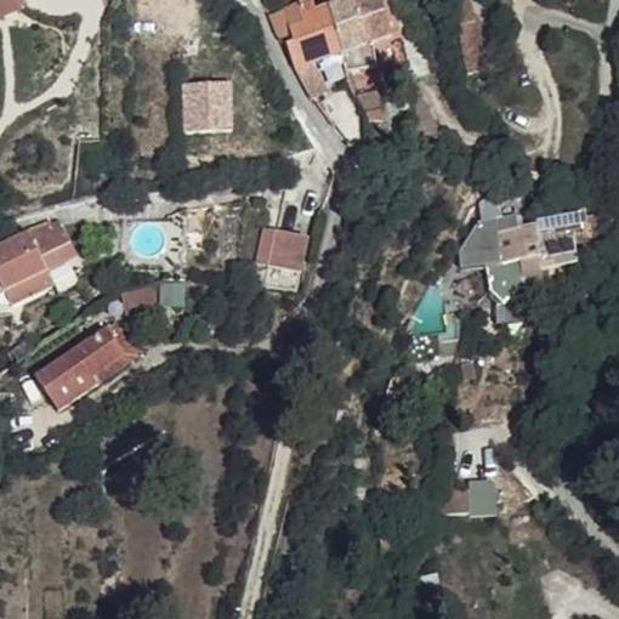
[(10,0),(6,5),(0,7),(0,18),(17,11),(20,0),(10,0)]
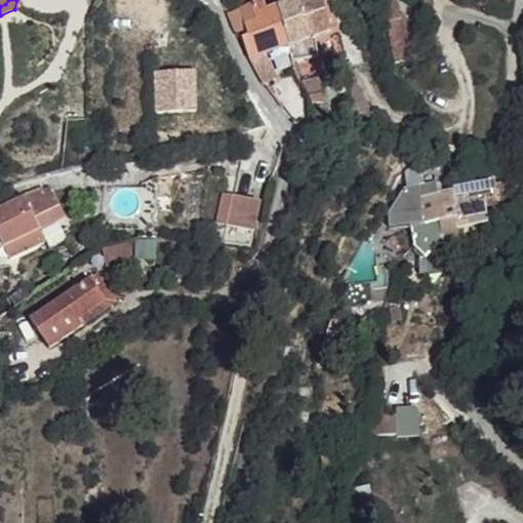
[(260,54),(287,45),(277,7),(267,10),(263,0),(250,4),(226,16),(234,39),(238,41),(246,58),(260,54)]
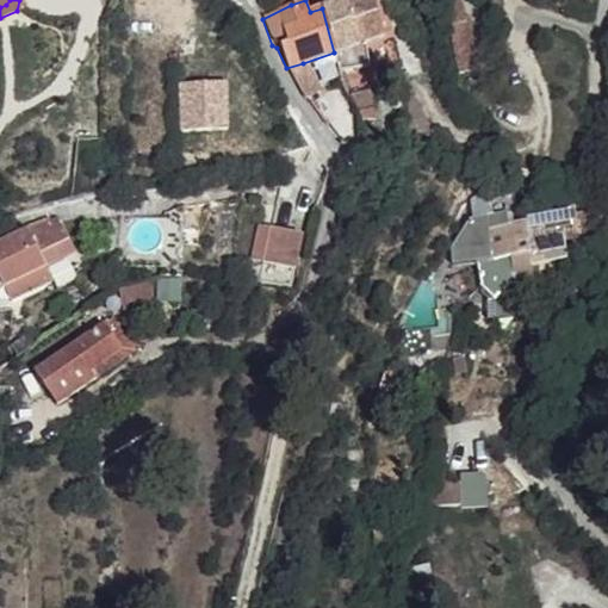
[(305,0),(310,12),(322,8),(327,7),(324,0),(305,0)]
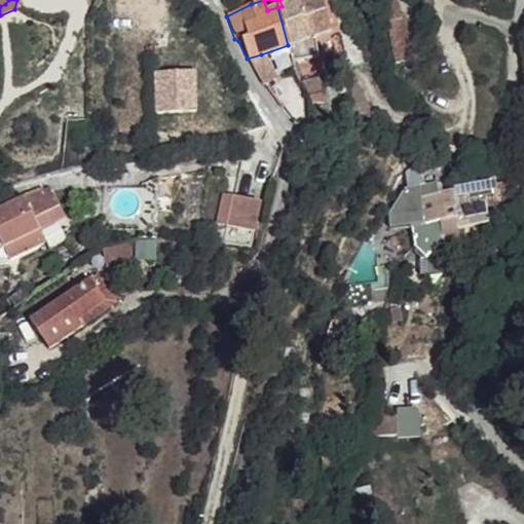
[(277,7),(288,45),(291,44),(303,39),(307,39),(306,36),(297,0),(282,6),(277,7)]
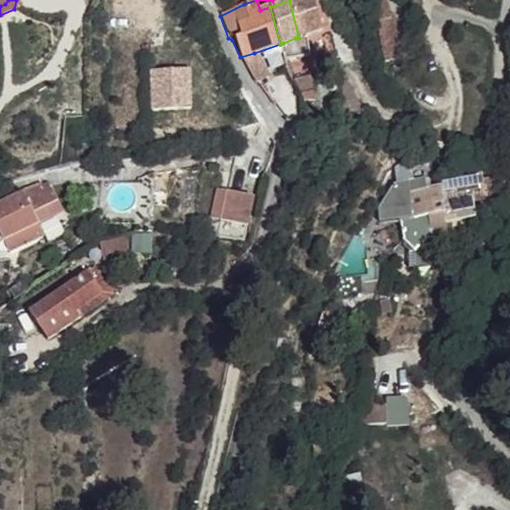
[(298,35),(303,34),(305,36),(323,29),(313,0),(289,0),(298,35)]
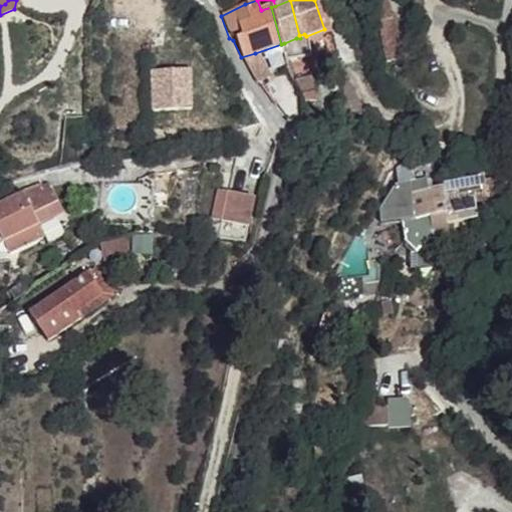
[(367,0),(372,21),(377,20),(393,17),(389,0),(367,0)]
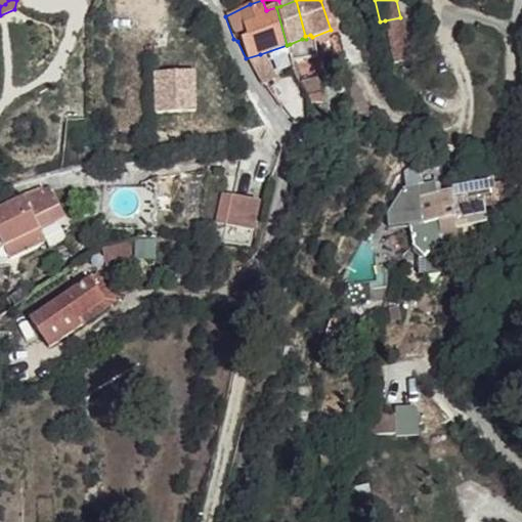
[(400,17),(385,20),(392,59),(406,57),(400,17)]
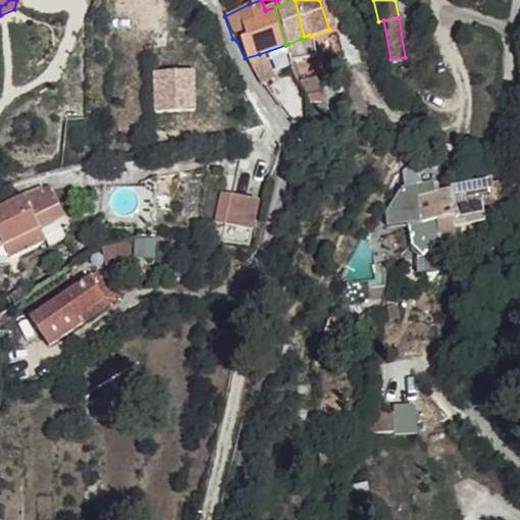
[(308,58),(314,55),(311,37),(309,35),(304,36),(305,39),(301,39),(305,58),(308,58)]
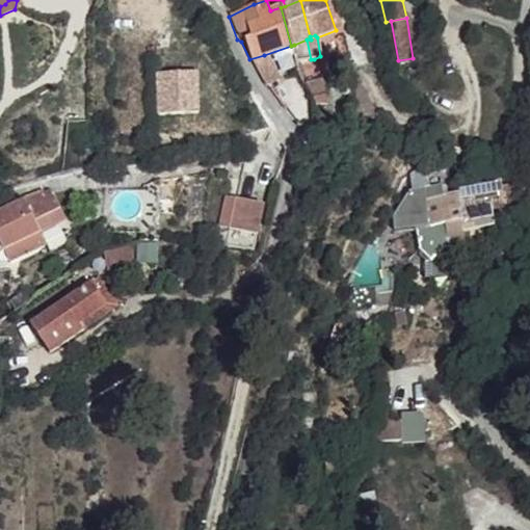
[(307,40),(294,45),(299,62),(311,59),(307,40)]
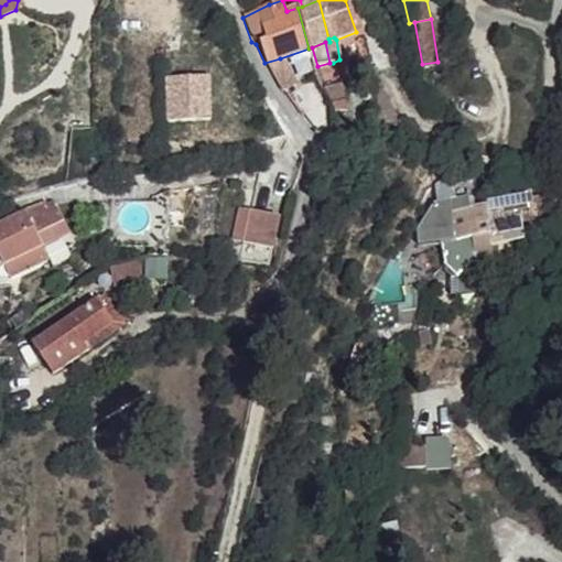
[(280,58),(265,63),(279,86),(292,77),(280,58)]
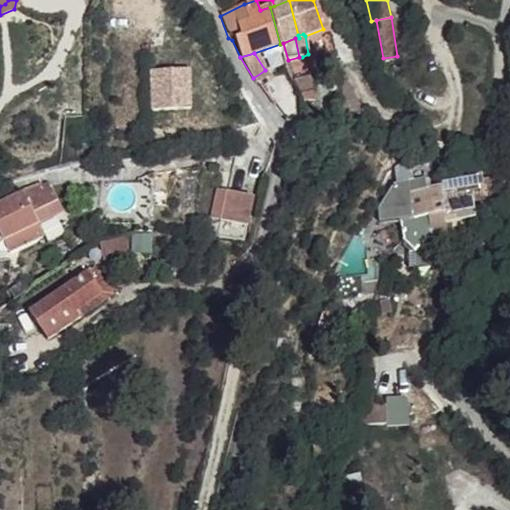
[(289,65),(303,61),(302,57),(299,57),(288,60),(289,65)]
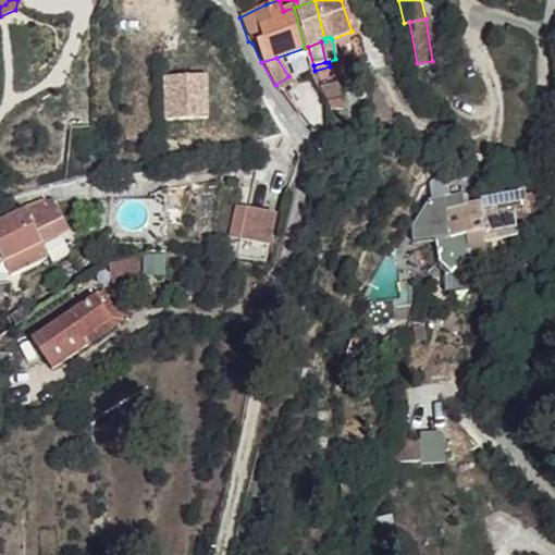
[(205,119),(205,74),(159,74),(159,119),(205,119)]
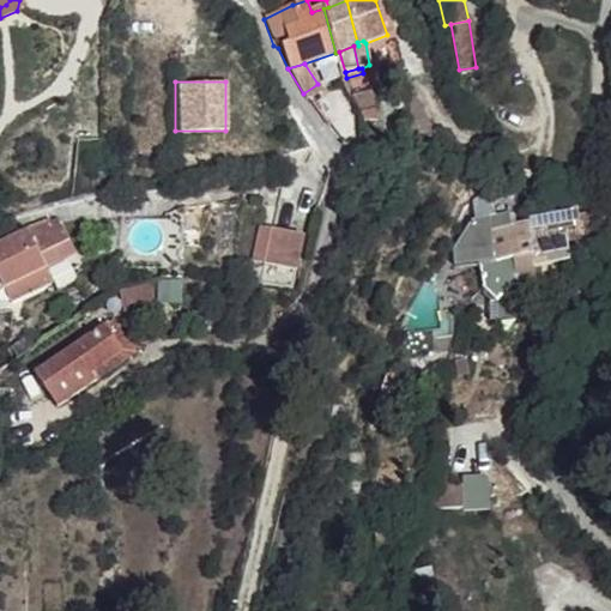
[(371,106),(373,106),(368,88),(350,91),(355,110),(356,110),(371,106)]
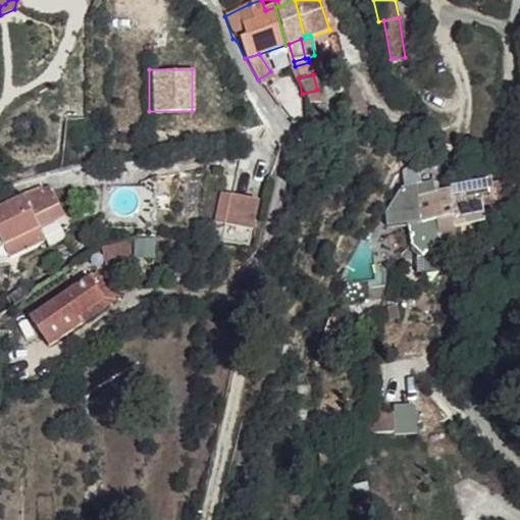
[(349,85),(350,108),(377,118),(352,83),(349,85)]
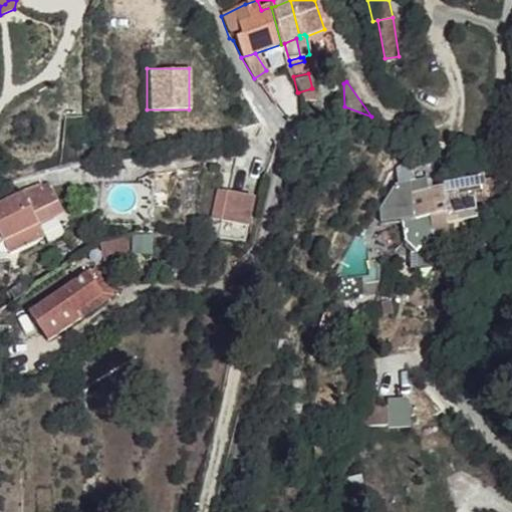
[(311,88),(298,92),(301,98),(313,99),(311,88)]
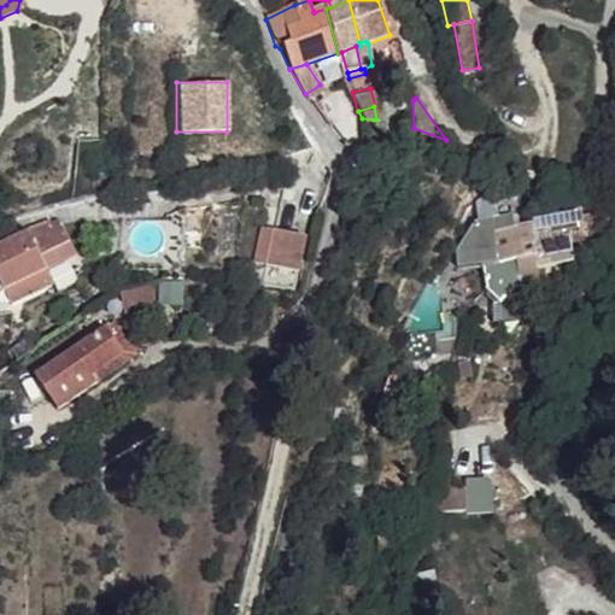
[(314,235),(320,208),(302,203),(296,230),(309,234),(314,235)]
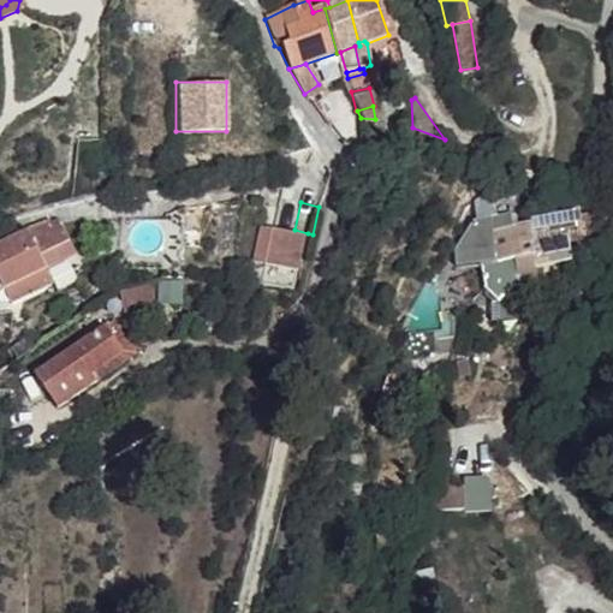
[(25,222),(28,226),(49,218),(48,213),(25,222)]
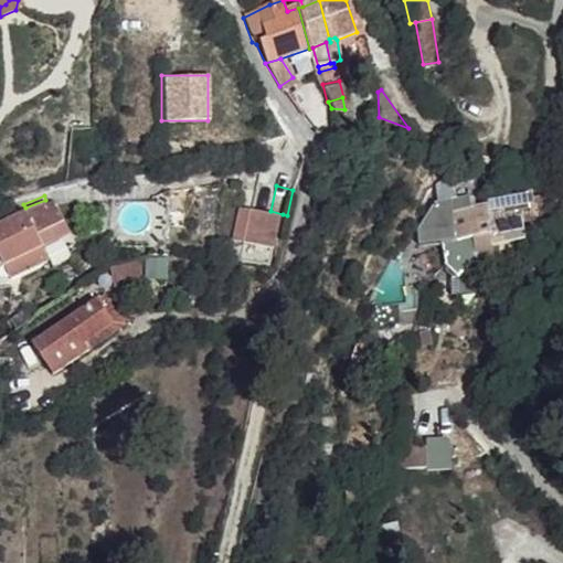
[(418,242),(441,241),(443,264),(456,278),(466,266),(490,264),(494,262),(502,271),(514,257),(512,242),(524,240),(522,221),(534,219),(531,198),(470,206),(468,195),(434,200),(416,226),(418,242)]
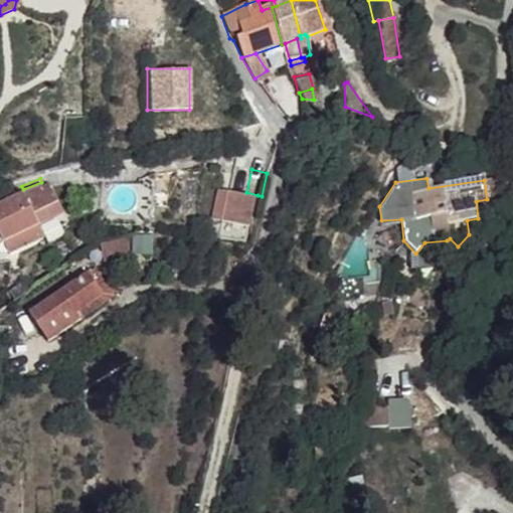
[(48,179),(41,182),(44,188),(52,185),(48,179)]
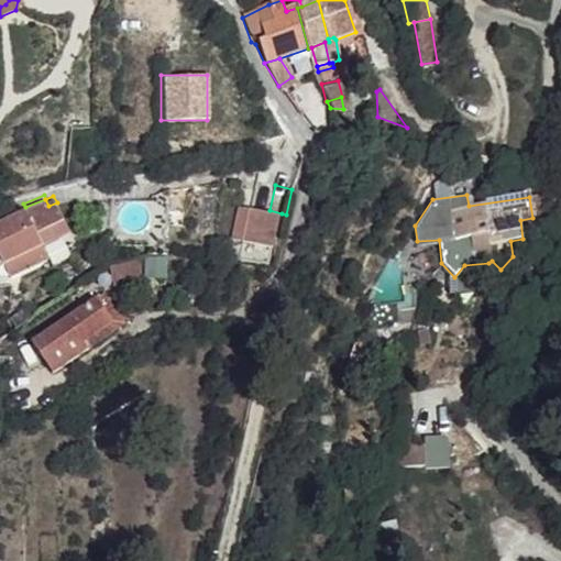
[(69,230),(57,202),(48,206),(45,199),(25,207),(0,219),(0,254),(3,262),(43,243),(69,230)]
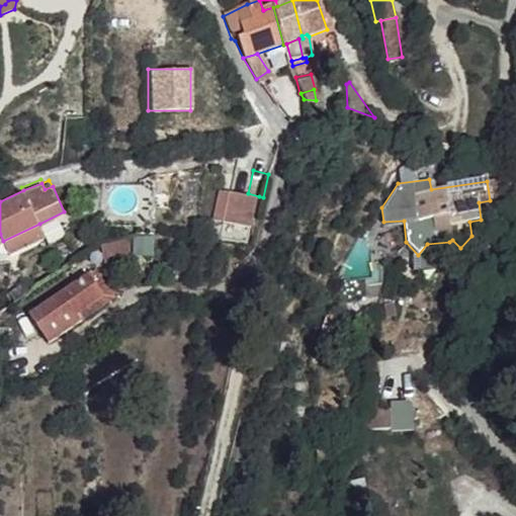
[(232,190),(222,188),(215,219),(225,221),(232,190)]
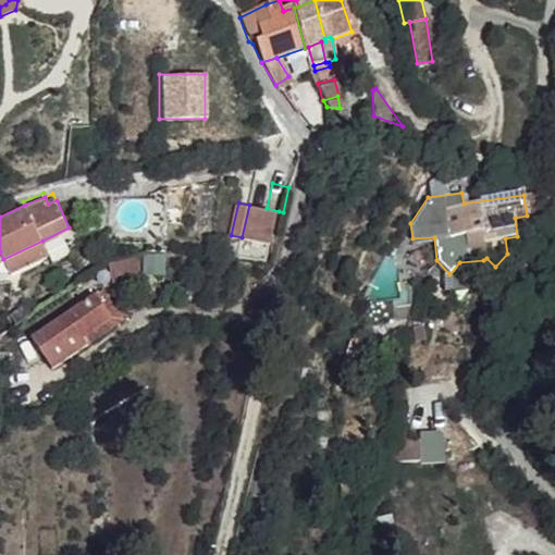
[(267,208),(249,205),(242,237),(238,253),(268,259),(279,211),(267,208)]
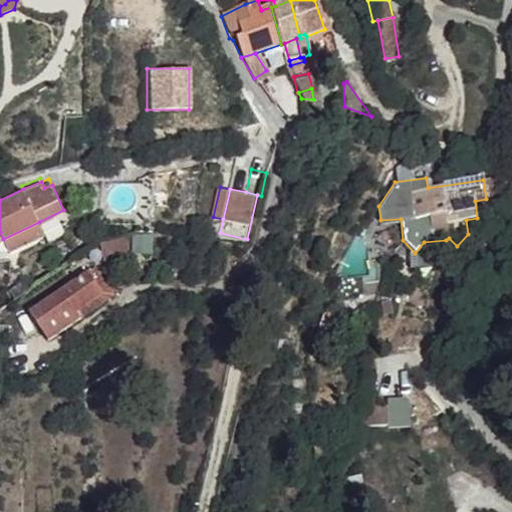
[(39,222),(3,239),(9,250),(45,233),(39,222)]
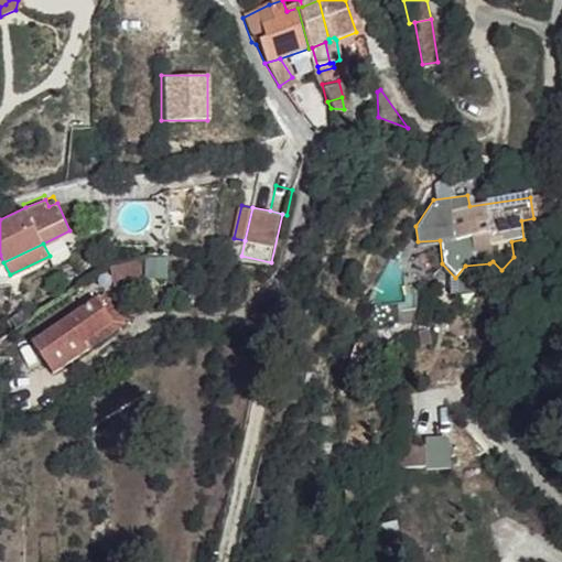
[(141,261),(112,267),(116,285),(144,279),(141,261)]
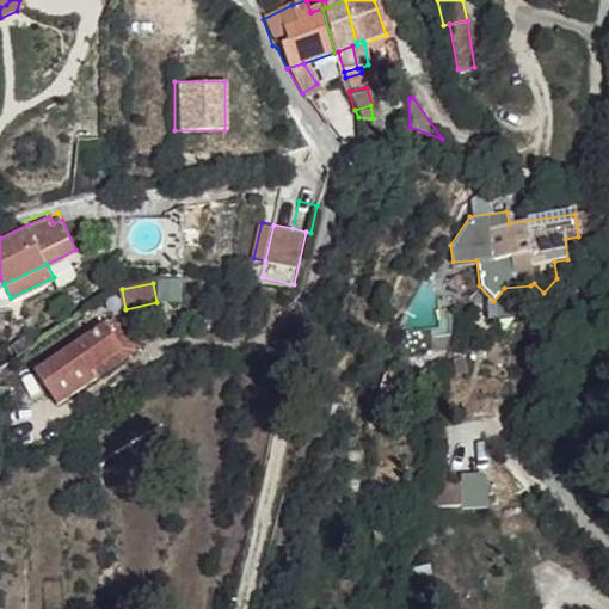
[(28,309),(13,309),(12,340),(28,342),(28,309)]
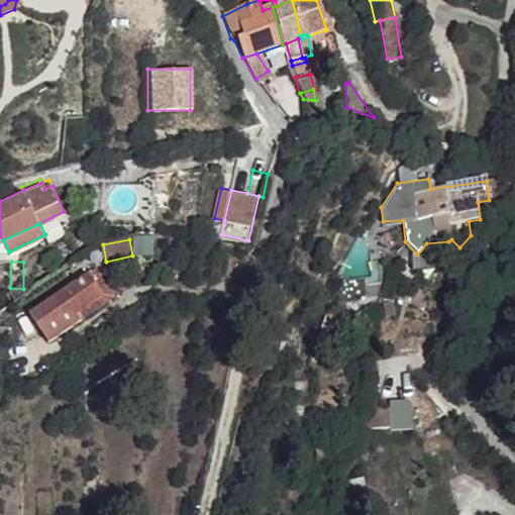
[(98,267),(91,273),(105,294),(78,311),(82,318),(116,296),(98,267)]
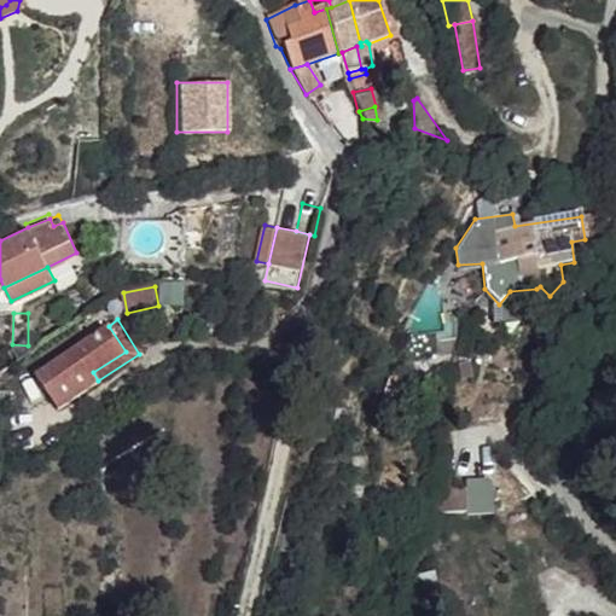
[(126,352),(109,326),(38,372),(59,406),(98,381),(93,372),(126,352)]
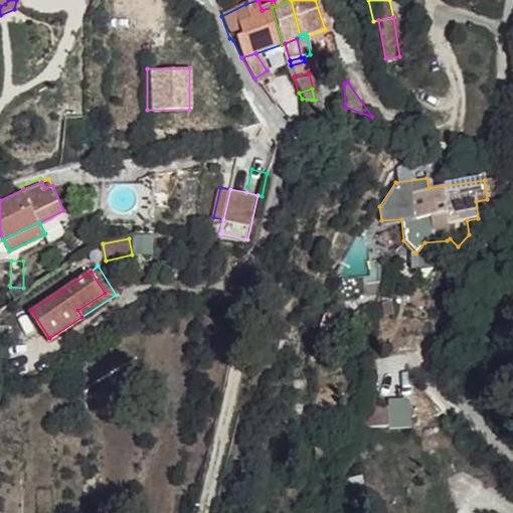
[(364,424),(387,423),(386,404),(376,404),(375,386),(363,386),(364,424)]
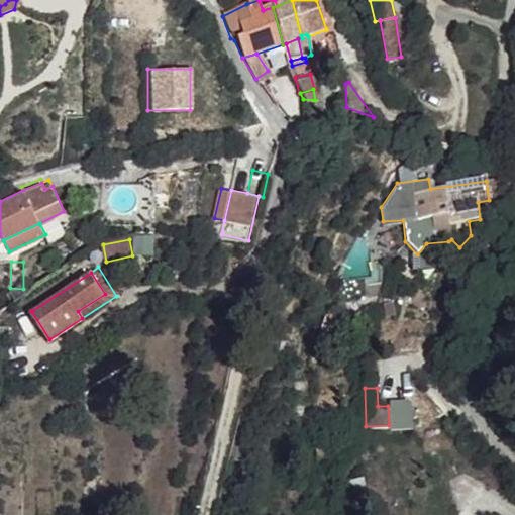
[(328,462),(327,447),(316,448),(316,462),(328,462)]
